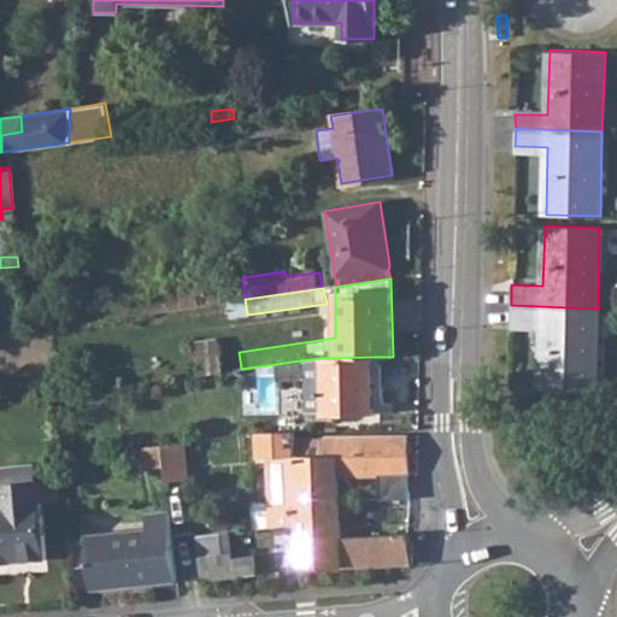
[(598,309),(511,305),(511,324),(542,325),(541,391),(595,391),(598,309)]
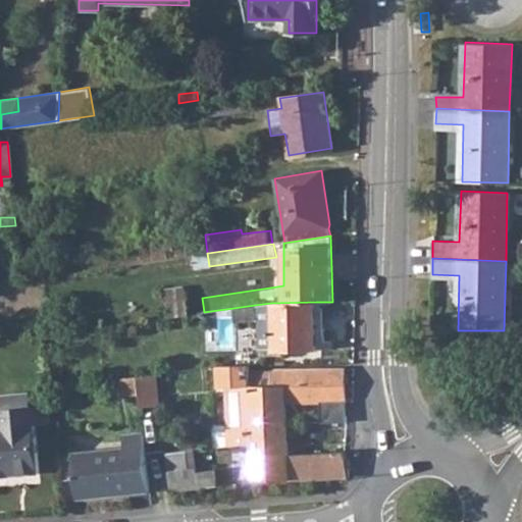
[(164,289),(168,317),(187,314),(183,285),(164,289)]
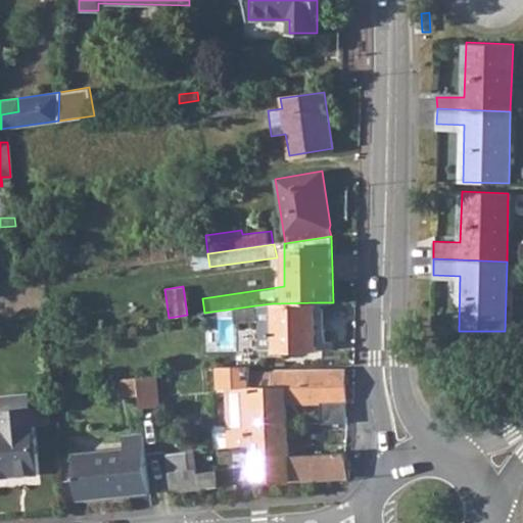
[(317,302),(272,303),(272,315),(263,315),(263,347),(273,347),(273,351),(317,350),(317,302)]
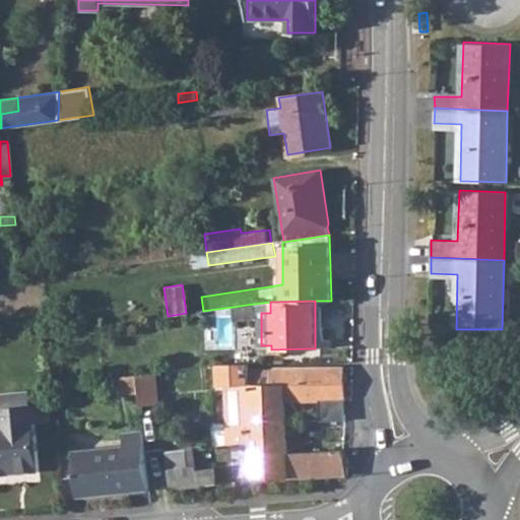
[(254,304),(225,308),(229,322),(255,318),(254,304)]
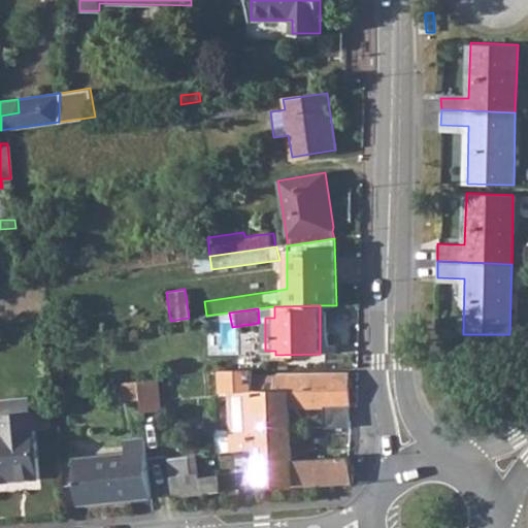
[(237,354),(237,370),(262,368),(262,354),(237,354)]
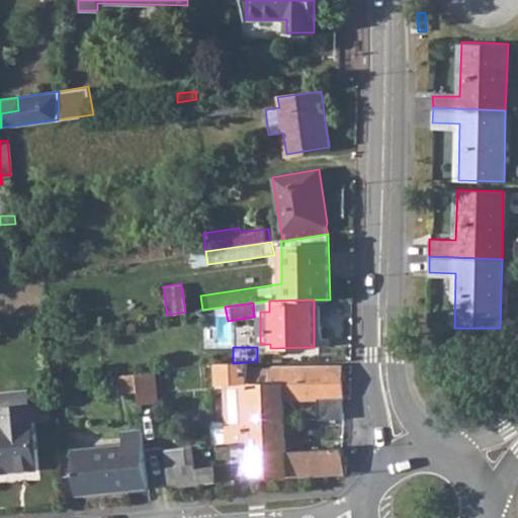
[(342,365),(267,367),(268,369),(268,381),(282,381),(283,401),(290,401),(317,400),(318,419),(344,418),(342,365)]
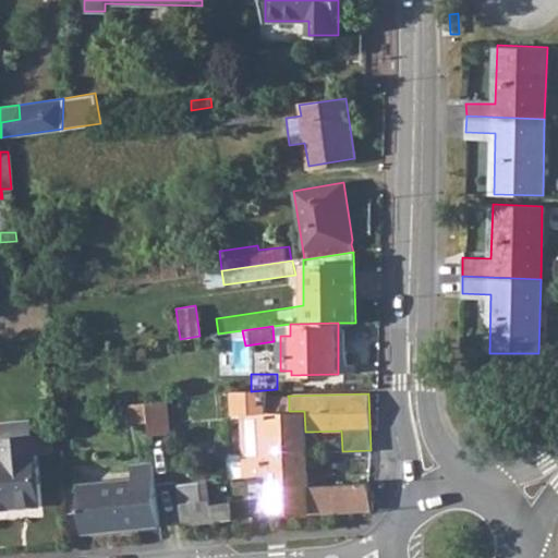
[(226,455),(228,480),(268,475),(268,463),(266,398),(266,396),(232,397),(233,414),(238,414),(240,455),(226,455)]
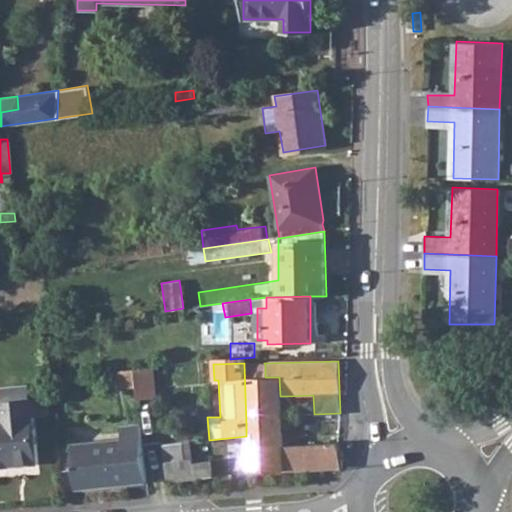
[(265,365),(244,365),(246,425),(281,424),(280,396),(279,377),(265,377),(265,365)]
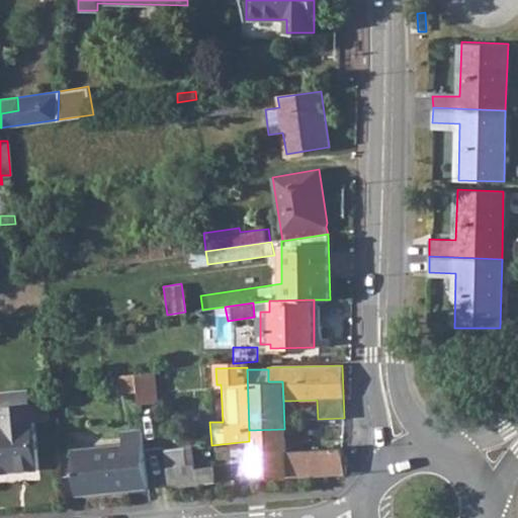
[(151,371),(133,373),(136,392),(137,405),(155,403),(151,371)]
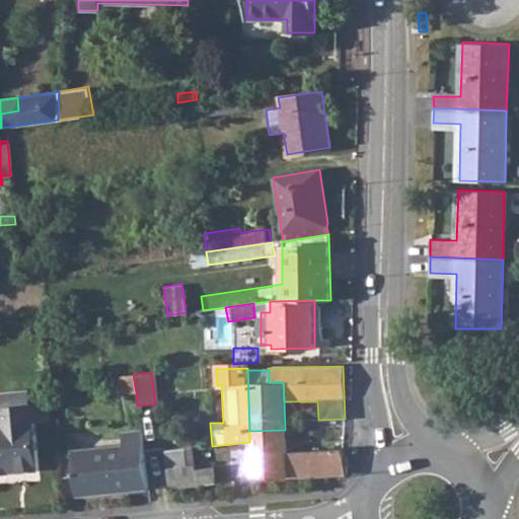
[(133,374),(118,376),(120,393),(136,392),(133,374)]
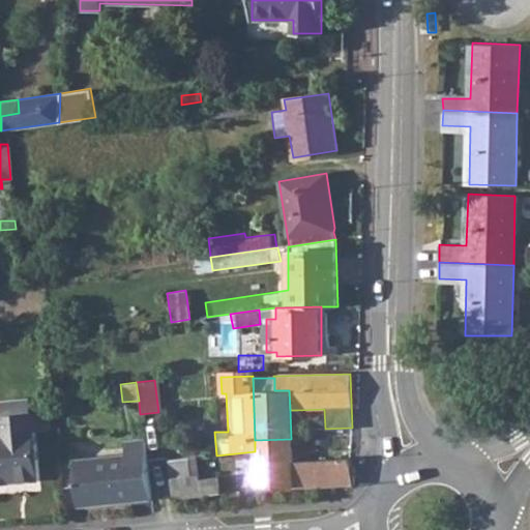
[(0,481),(18,480),(17,475),(37,472),(33,432),(49,431),(47,411),(0,414),(0,481)]
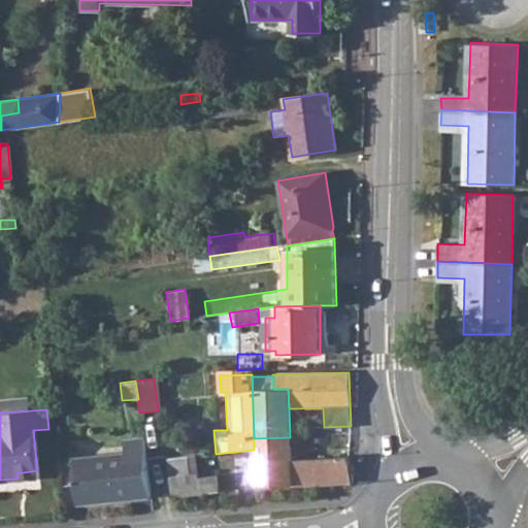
[(161,439),(162,459),(167,459),(195,456),(205,455),(203,435),(161,439)]
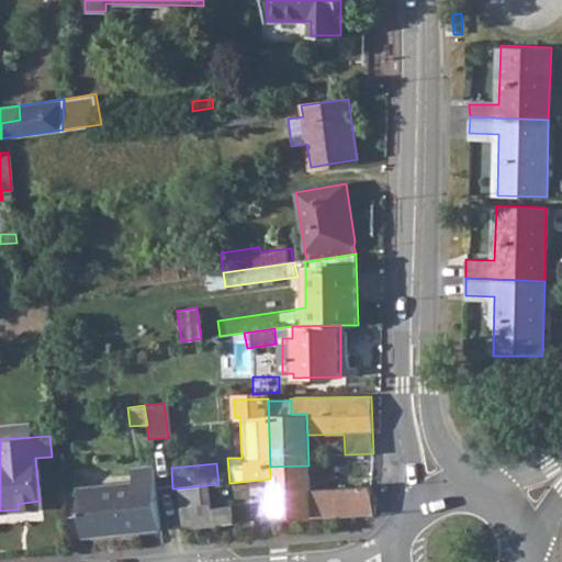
[(308,465),(270,467),(270,479),(272,517),(377,513),(375,504),(370,485),(310,489),(308,465)]
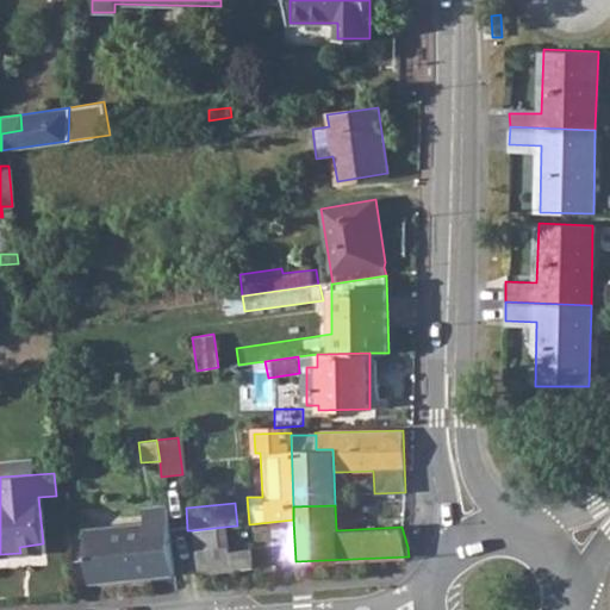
[(170,566),(165,506),(141,509),(143,524),(82,530),(87,584),(150,577),(149,568),(170,566)]
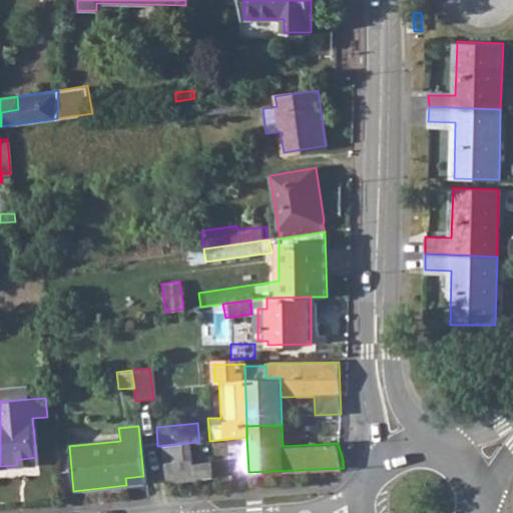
[(189,443),(162,446),(165,462),(191,460),(189,443)]
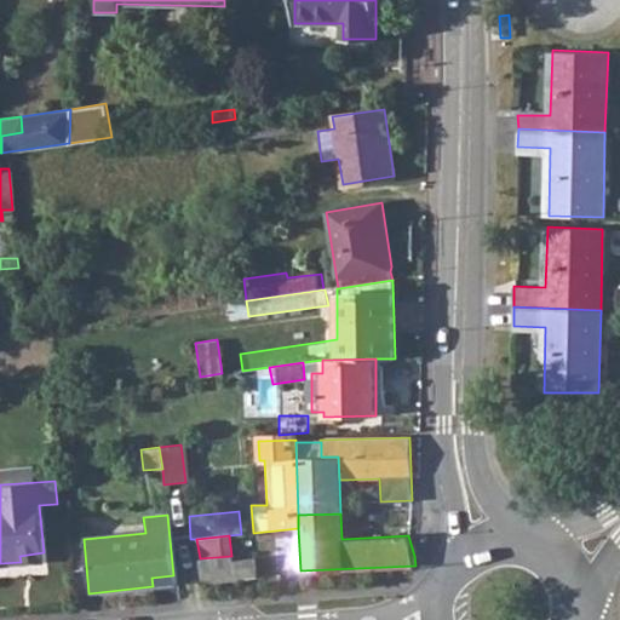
[(233,561),(200,564),(202,584),(256,577),(253,558),(233,561)]
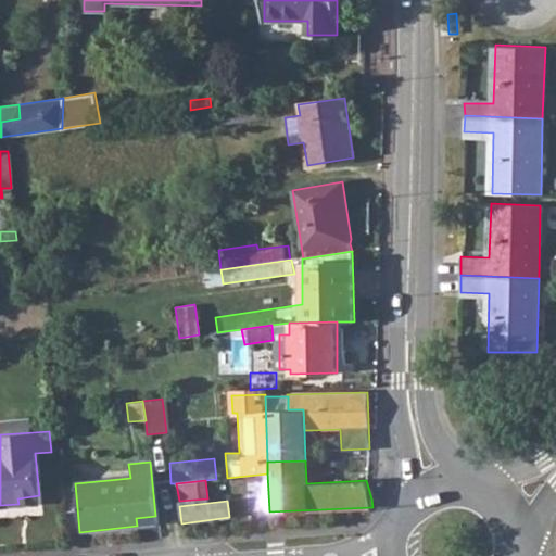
[(136,518),(137,526),(156,523),(155,516),(136,518)]
